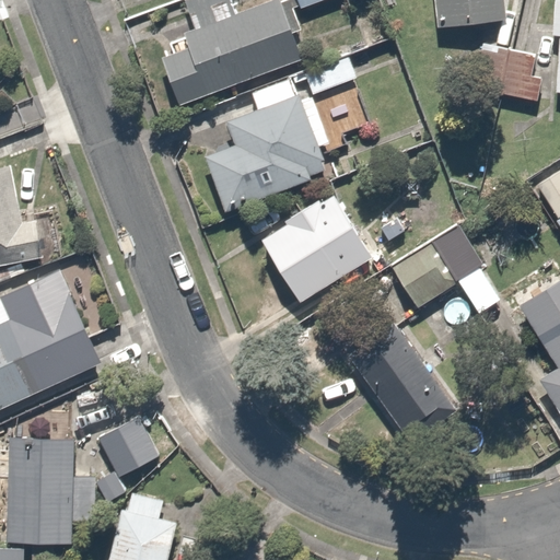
[(300,63),(279,1),(245,12),(241,0),(188,0),(198,28),(186,33),(193,51),(160,62),(174,105),(300,63)]
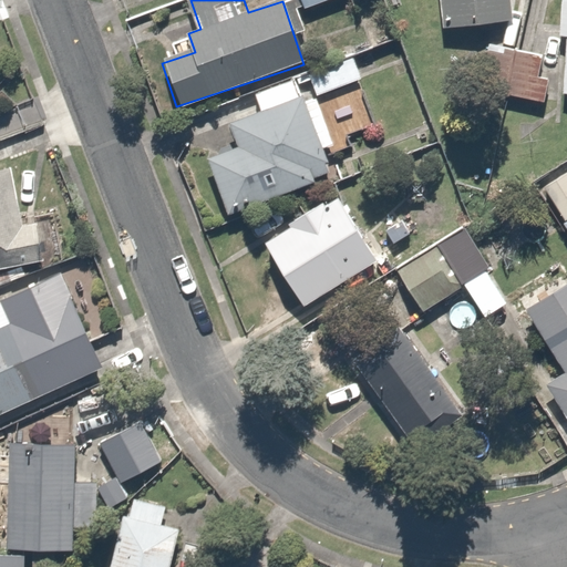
[(298,0),(301,9),(328,0),(298,0)]
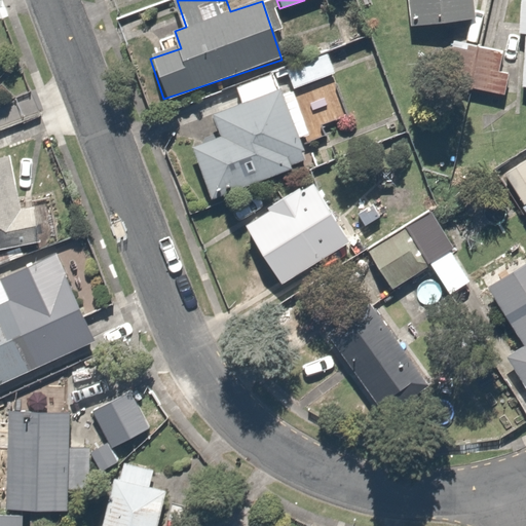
[(479,20),(476,0),(408,0),(412,27),(479,20)]
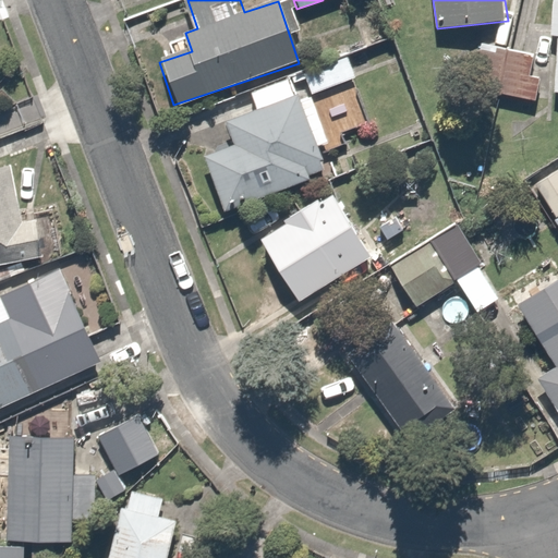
[(557,0),(550,0),(548,44),(557,44),(557,61),(556,94),(557,94),(557,0)]
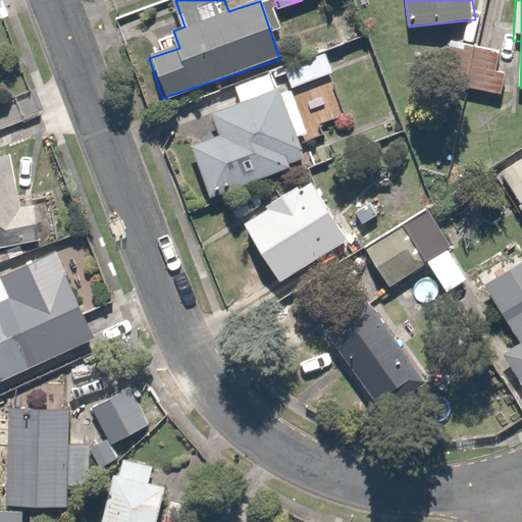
[(470,86),(475,45),(444,41),(438,82),(470,86)]
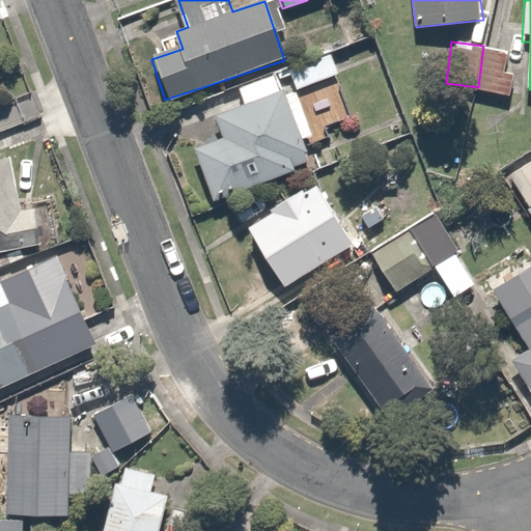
[(483,46),(478,87),(516,92),(519,75),(507,74),(510,49),(483,46)]
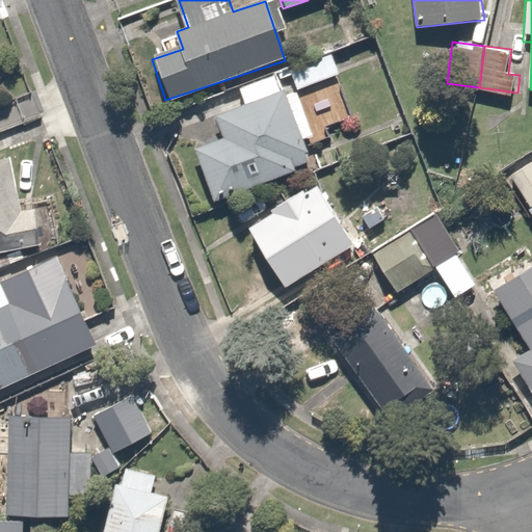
[(331,50),(290,69),(300,90),(341,71),(331,50)]
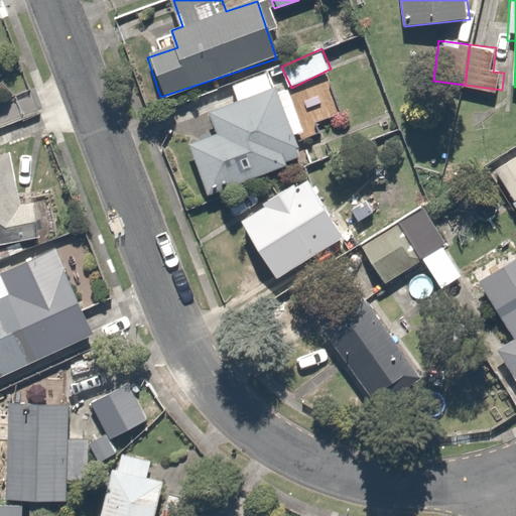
[(212,199),(305,160),(299,145),(308,141),(286,88),(277,92),(269,74),(232,89),(240,106),(211,118),(218,135),(189,147),(212,199)]
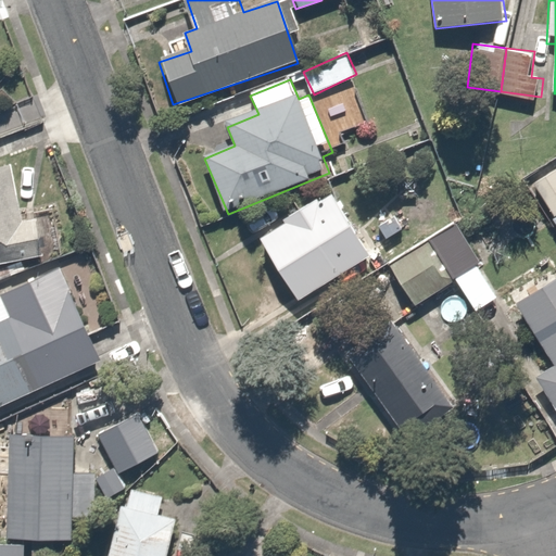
[(23,226),(11,166),(0,167),(0,270),(50,261),(42,223),(23,226)]
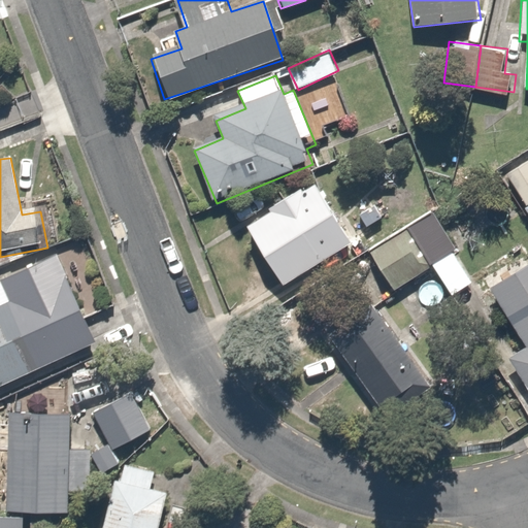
[(527,166),(506,178),(527,216),(527,166)]
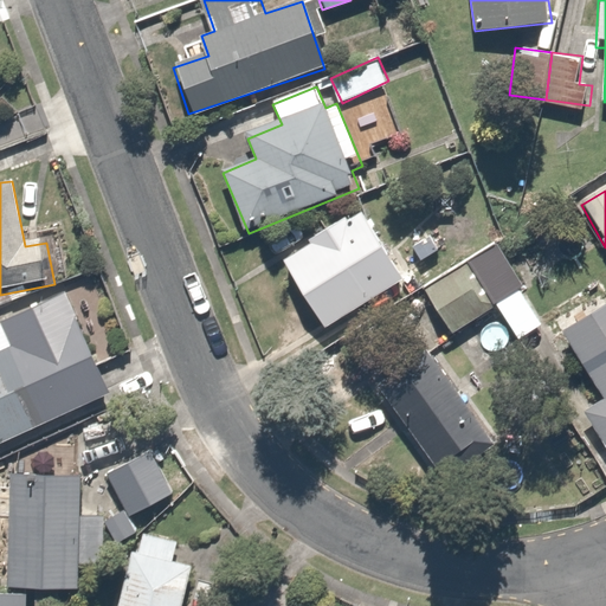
[(407,281),(367,213),(283,264),(323,331),(407,281)]
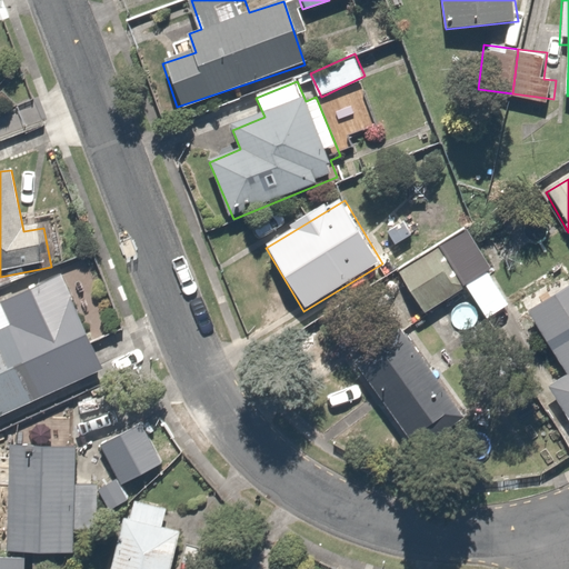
[(467,287),(491,270),(468,231),(442,247),(467,287)]
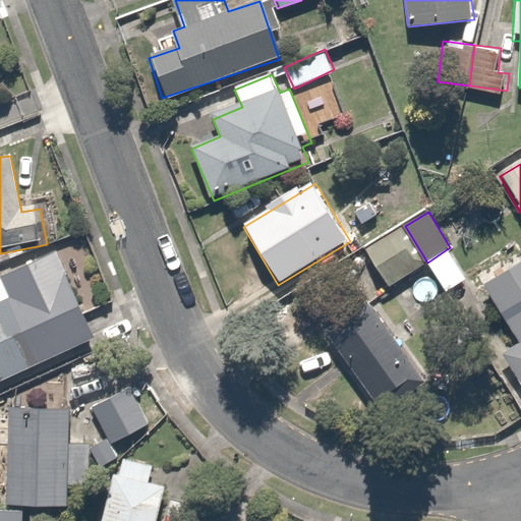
[(394,229),(364,250),(391,287),(420,266),(394,229)]
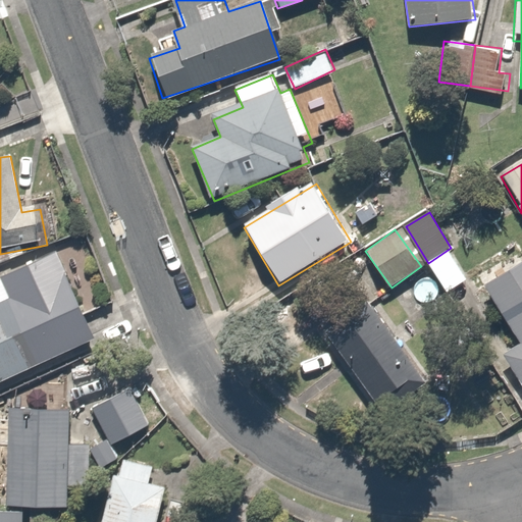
[(451,248),(428,263),(446,293),(470,278),(451,248)]
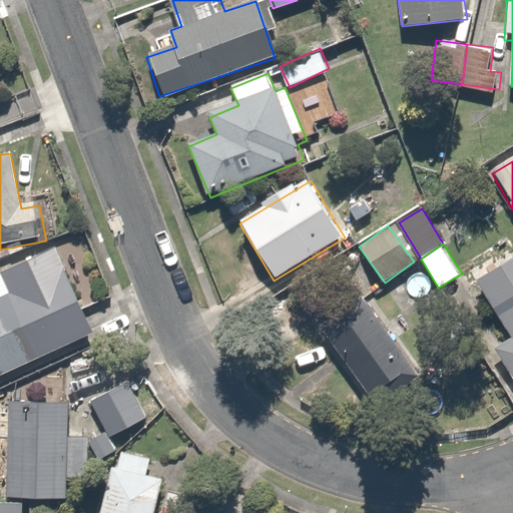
[(0,382),(98,335),(55,245),(0,272),(0,382)]
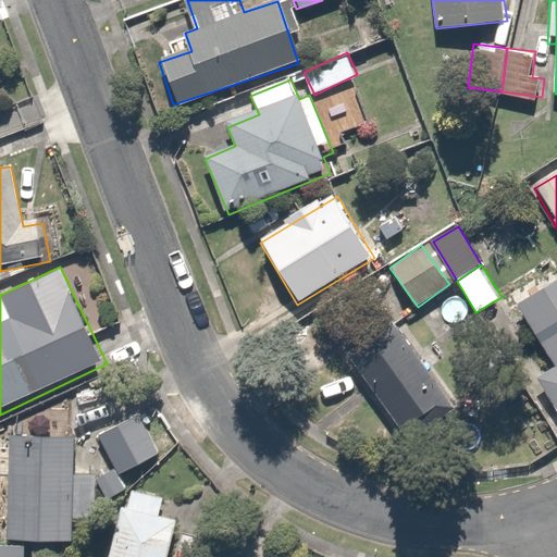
[(556,417),(556,416),(556,273),(510,300),(552,370),(534,380),(556,417)]
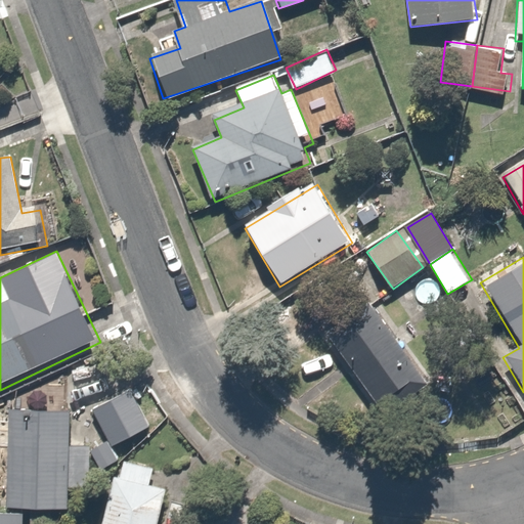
[(453,373),(399,291),(329,338),(383,420),(453,373)]
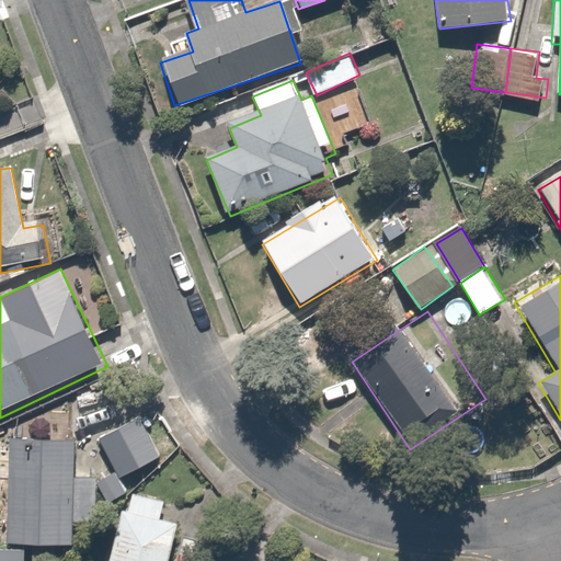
[(138,418),(98,442),(124,485),(164,460),(138,418)]
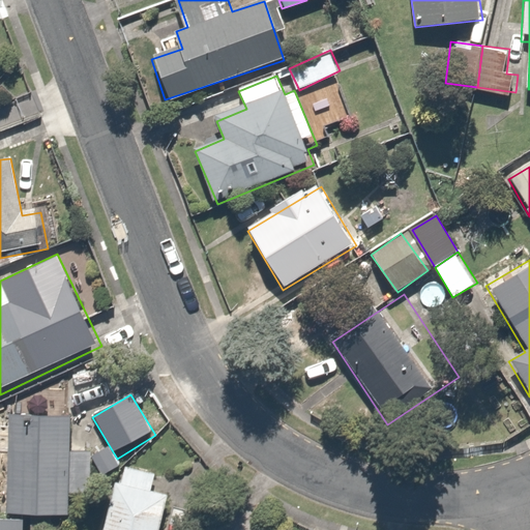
[(75,420),(9,416),(8,429),(0,428),(0,457),(7,457),(4,514),(69,518),(69,509),(93,510),(96,455),(72,454),(75,420)]
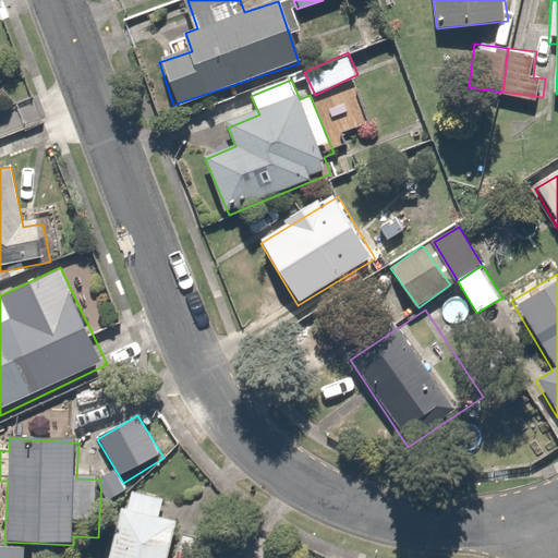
[(170,557),(180,517),(122,504),(109,557),(170,557)]
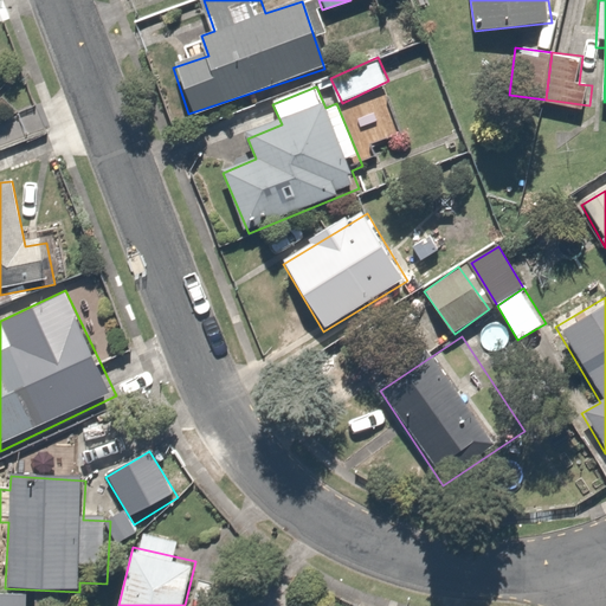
[(28,605),(30,597),(0,594),(0,605),(28,605)]
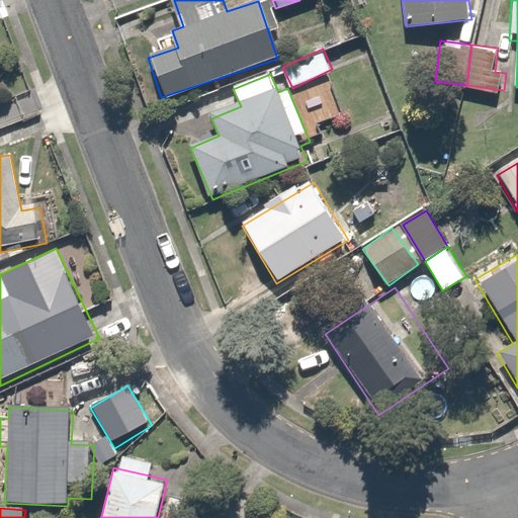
All buildings are outlined.
